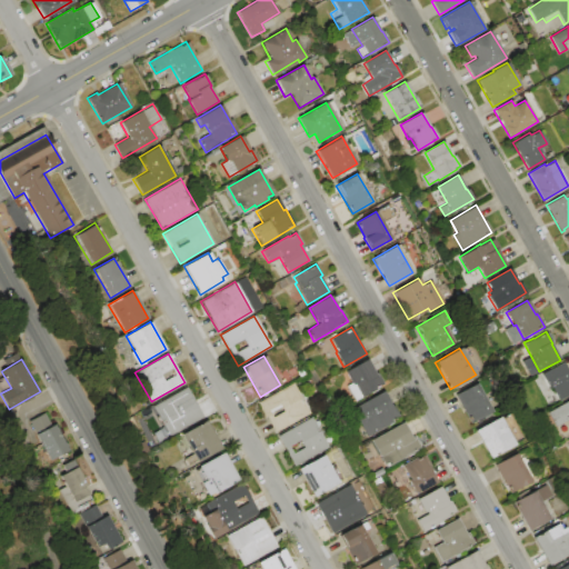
[(346,371),(368,359),(376,372),(378,371),(385,382),(355,401),(346,386),(352,382),(346,371)]
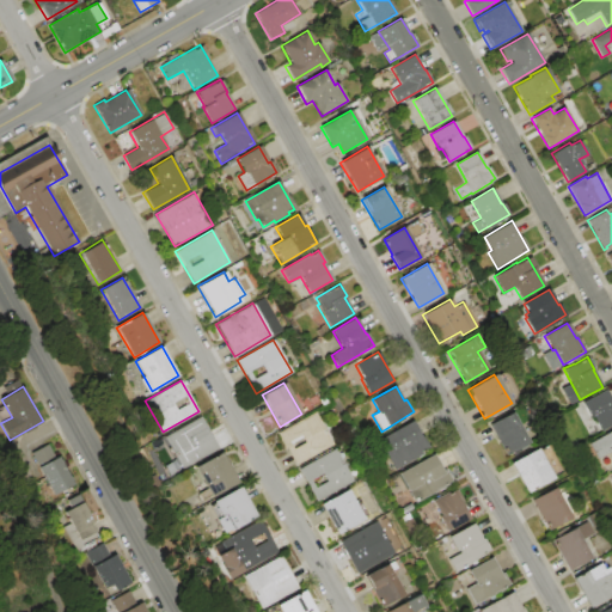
[(605,389),(611,403),(611,424),(601,432),(593,416),(589,418),(580,403),(605,389)]
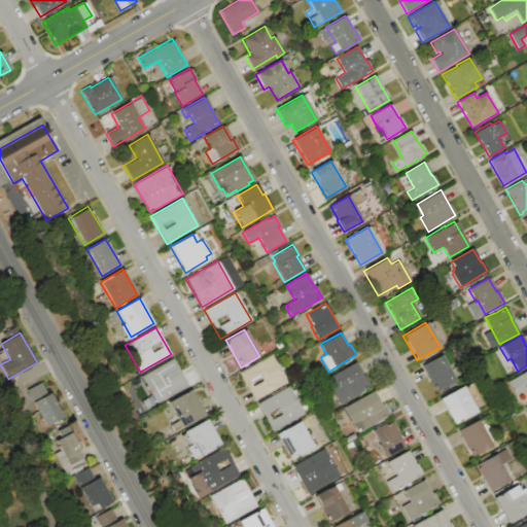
[(255,401),(239,374),(271,355),(287,383),(255,401)]
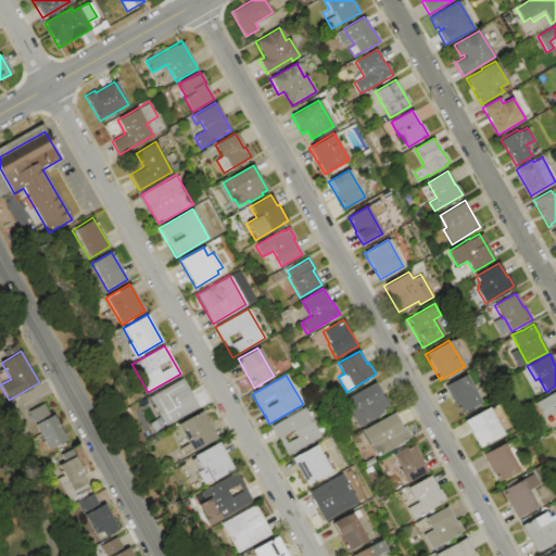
[(444,387),(465,375),(480,402),(460,414),(444,387)]
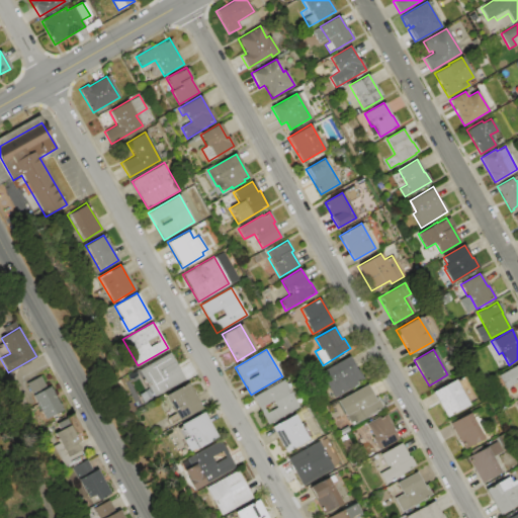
[(139,369),(169,352),(185,380),(156,398),(139,369)]
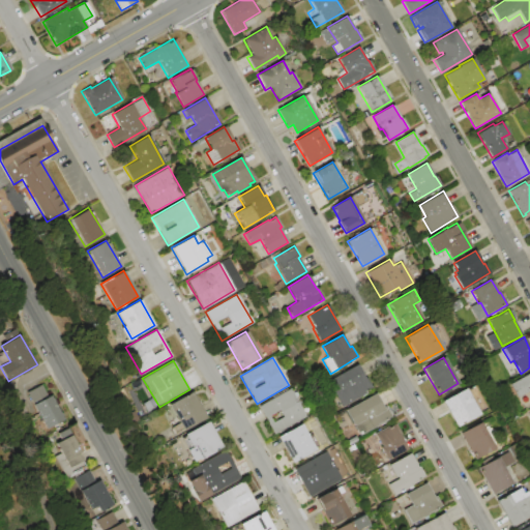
[(357,364),(373,390),(344,407),(328,382),(357,364)]
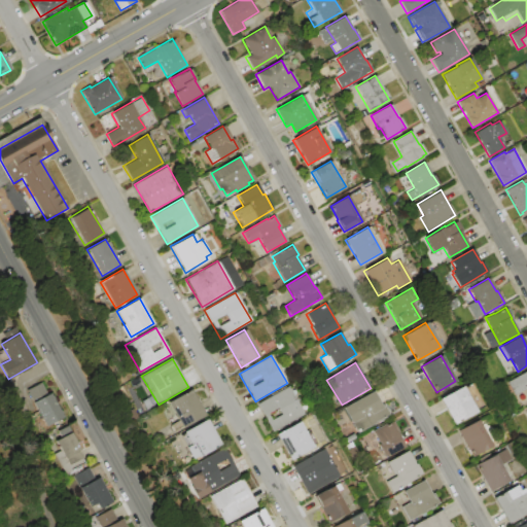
[(526,370),(526,391),(525,388),(514,394),(506,383),(526,370)]
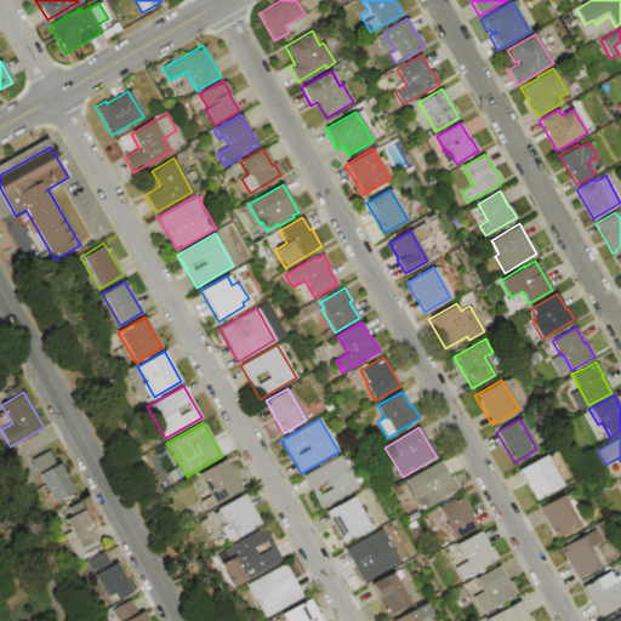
[(39,474),(40,473),(32,460),(47,450),(56,465),(58,463),(74,491),(56,502),(39,474)]
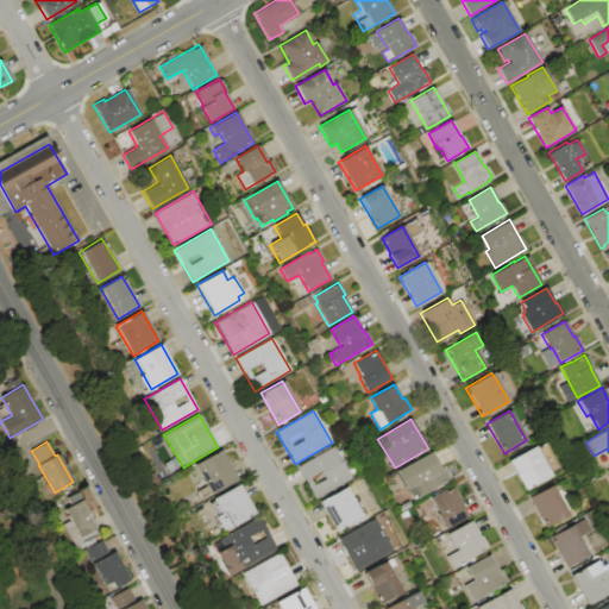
[(352,478),(315,500),(296,466),(332,446),(352,478)]
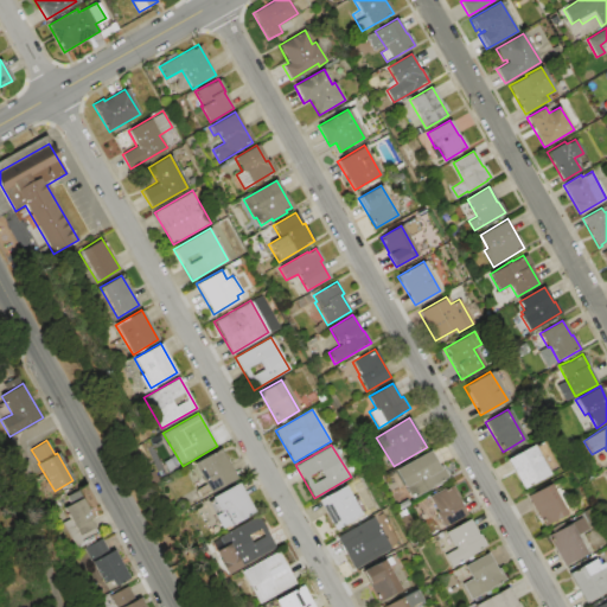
[(532,445),(549,473),(523,489),(505,460),(532,445)]
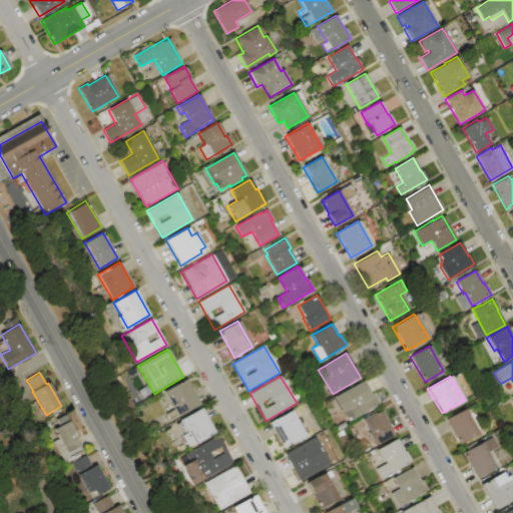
[(185,379),(199,404),(177,417),(162,392),(185,379)]
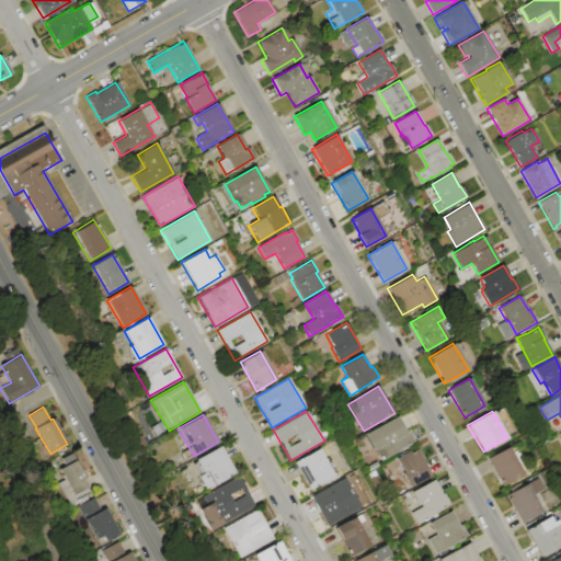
[(366,434),(397,416),(405,431),(408,430),(414,442),(381,460),(366,434)]
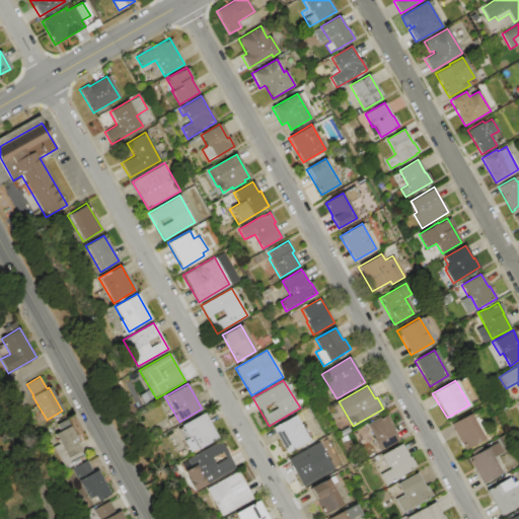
[(180,426),(204,413),(218,438),(196,451),(180,426)]
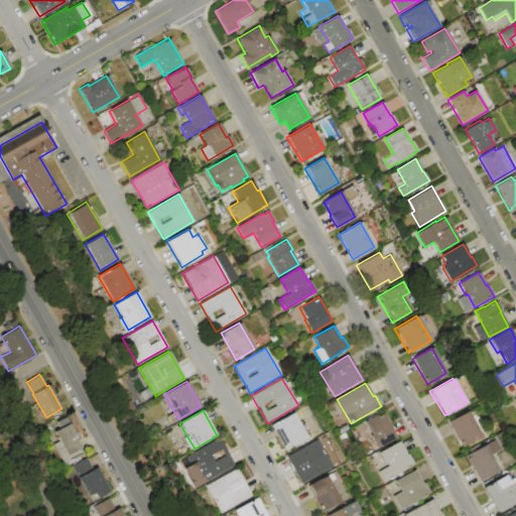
[(448,422),(467,411),(482,436),(463,446),(448,422)]
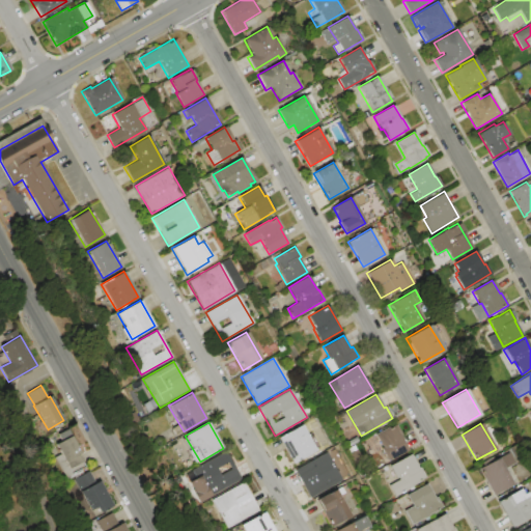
[(292,463),(278,438),(301,424),(303,427),(306,425),(310,431),(306,434),(315,449),(292,463)]
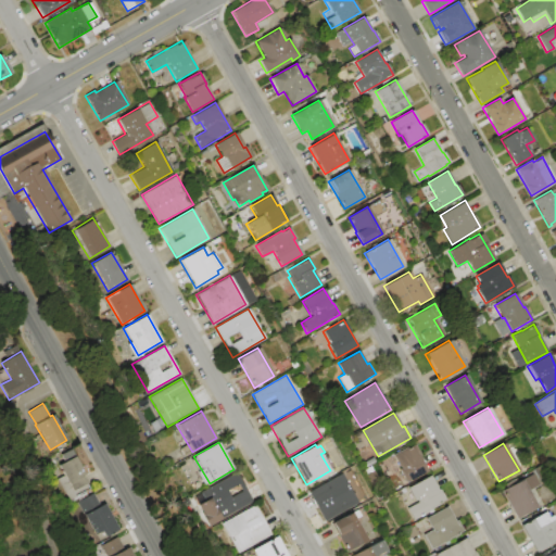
[(414,444),(420,455),(418,456),(427,471),(406,483),(399,469),(401,468),(393,456),(414,444)]
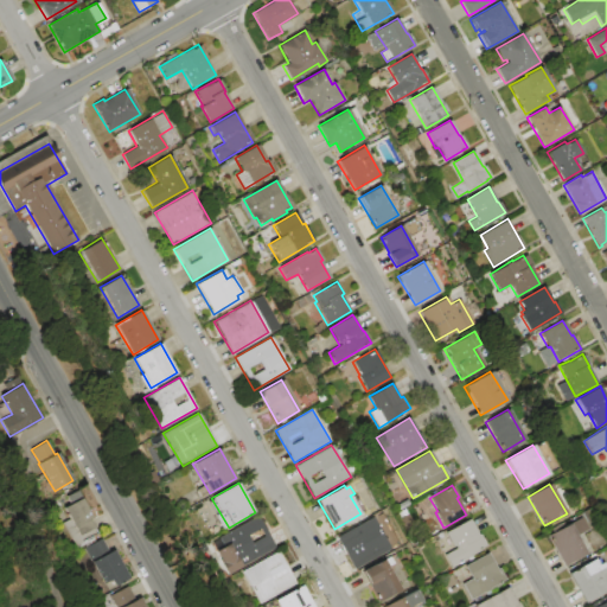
[(64,508),(82,498),(89,509),(85,511),(98,532),(93,536),(94,540),(78,549),(63,523),(70,518),(64,508)]
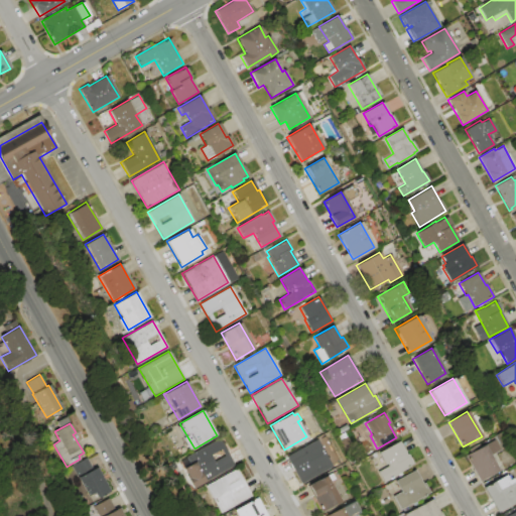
[(219,438),(234,466),(194,490),(186,478),(187,478),(182,469),(194,462),(189,455),(219,438)]
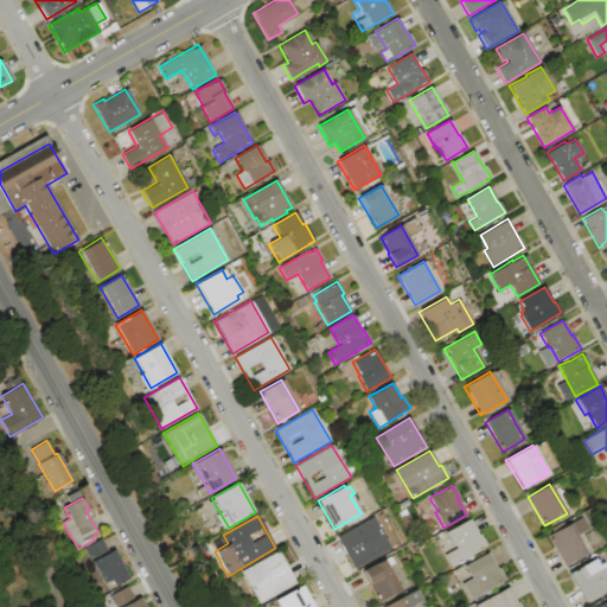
[(390,548),(356,569),(337,537),(372,517),(390,548)]
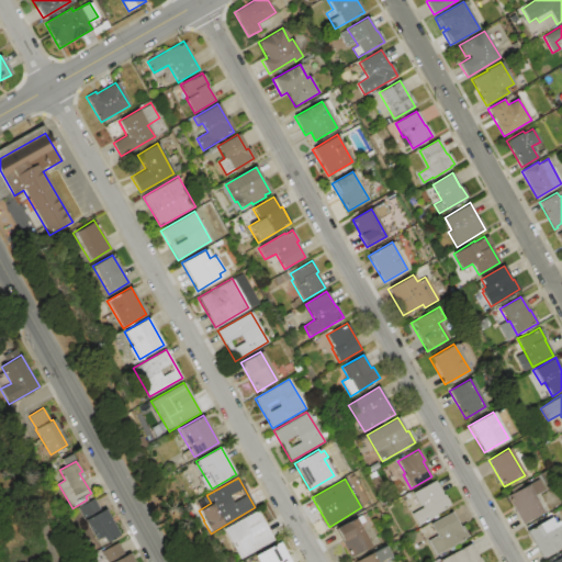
[(537,480),(542,490),(534,495),(542,513),(523,524),(506,497),(537,480)]
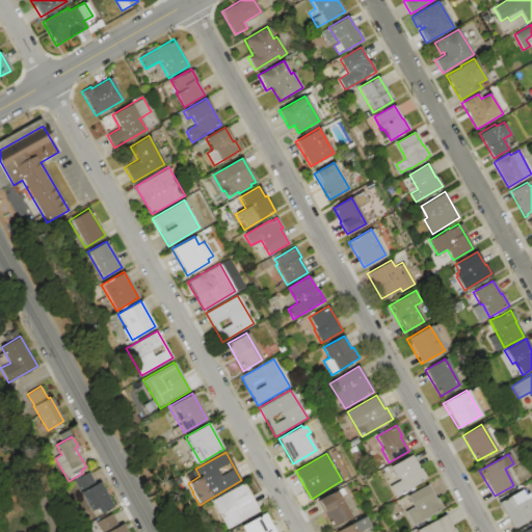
[(411,456),(419,469),(420,469),(426,479),(408,490),(408,491),(396,499),(389,486),(400,480),(399,479),(397,480),(391,468),(411,456)]
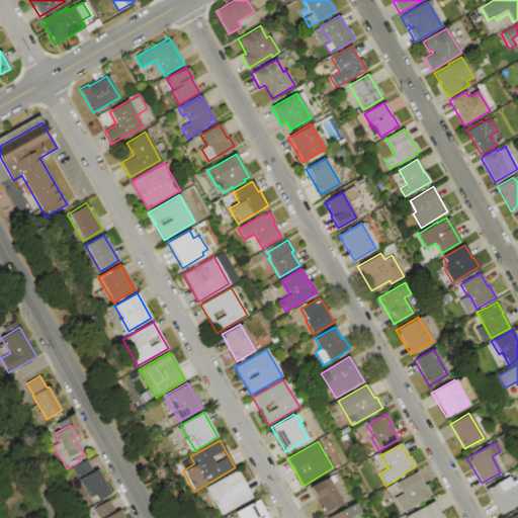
[(72,468),(86,459),(93,471),(96,469),(110,493),(97,500),(96,498),(91,501),(72,468)]
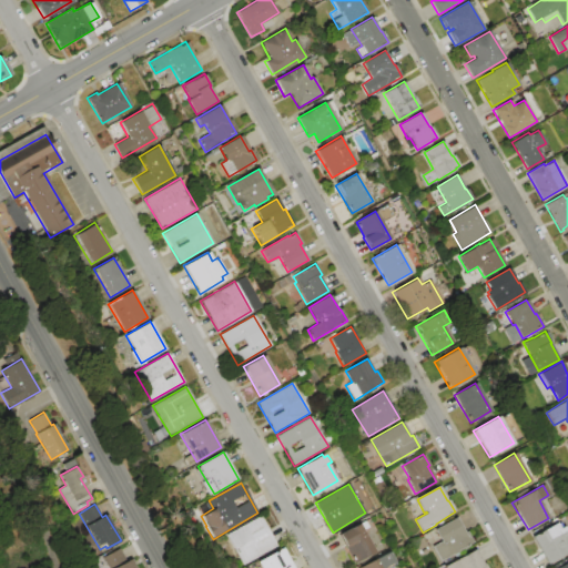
[(225,536),(260,516),(277,546),(243,566),(225,536)]
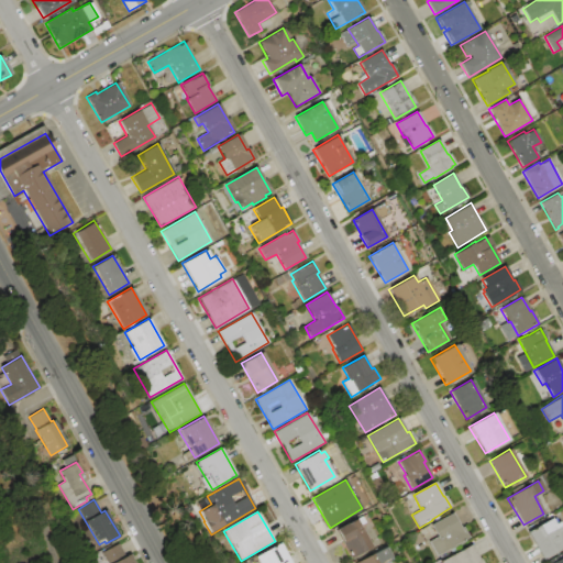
[(430,525),(451,512),(460,527),(462,526),(468,538),(437,556),(428,541),(437,537),(430,525)]
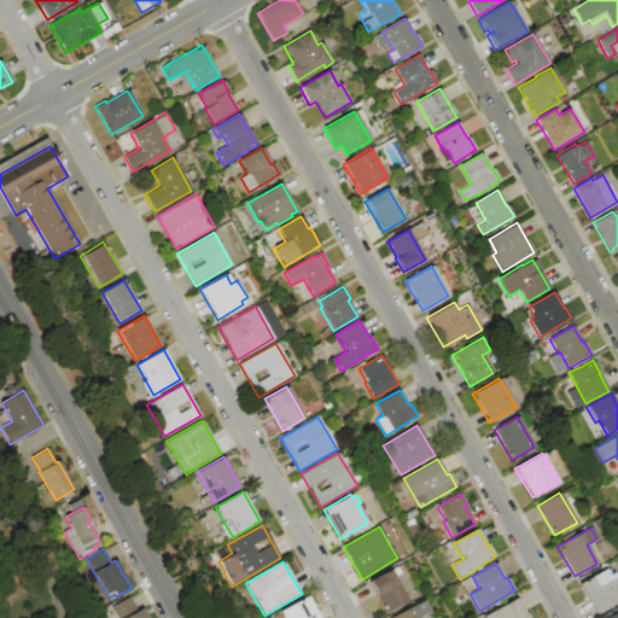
[(407,600),(388,612),(369,581),(395,566),(400,575),(394,577),(407,600)]
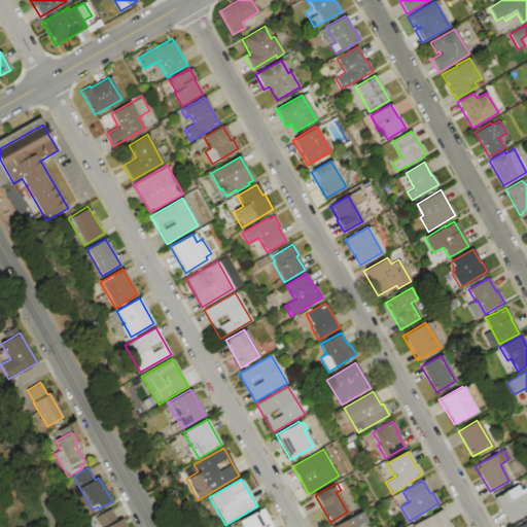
[(492,498),(516,485),(519,490),(522,488),(526,495),(523,497),(526,504),(526,512),(507,524),(492,498)]
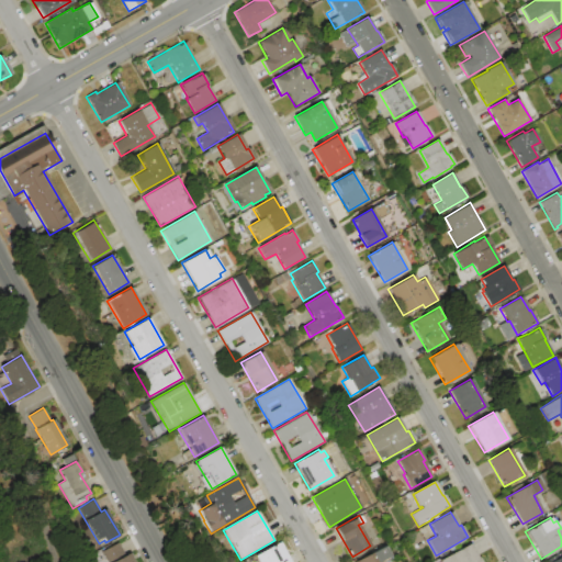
[(280,541),(291,561),(257,561),(254,557),(280,541)]
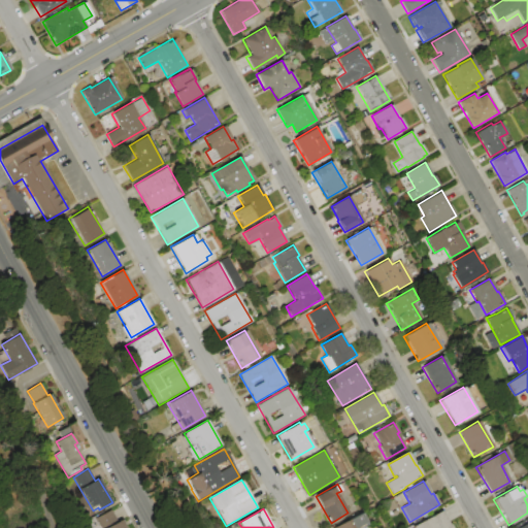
[(101,527),(96,519),(110,509),(118,521),(121,520),(125,527),(101,527)]
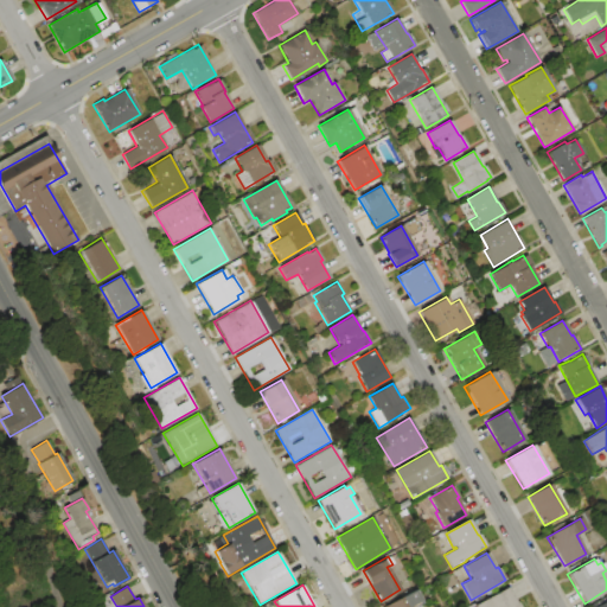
[(508,587),(518,606),(474,606),(508,587)]
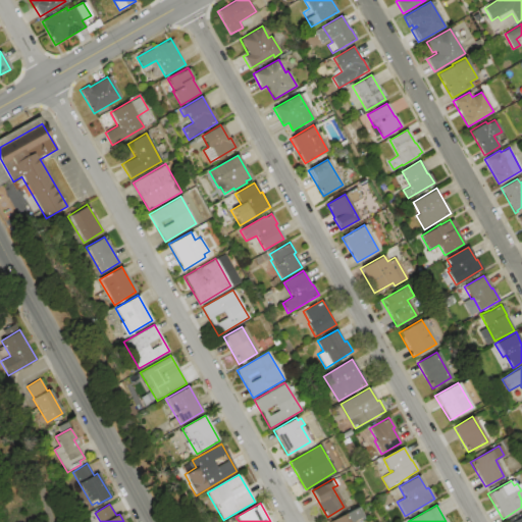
[(329,521),(357,507),(362,515),(352,521),(329,521)]
